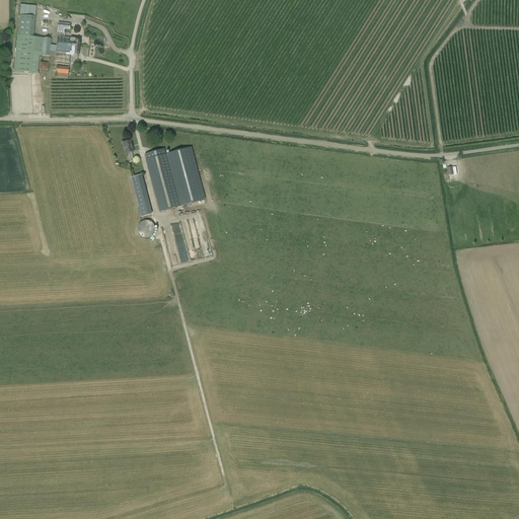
[(40,54),(31,53),(35,17),(19,15),(13,71),(38,74),(40,54)]
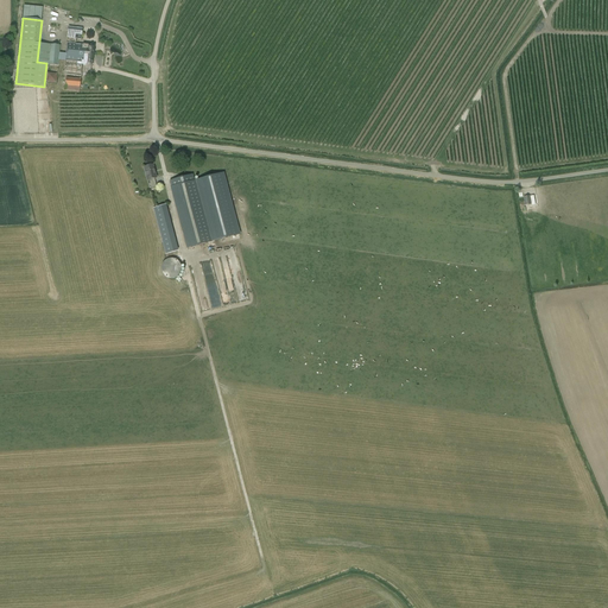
[(67,43),(65,61),(64,75),(81,77),(82,65),(86,67),(84,70),(90,70),(92,67),(93,63),(94,45),(82,45),(76,44),(67,43)]
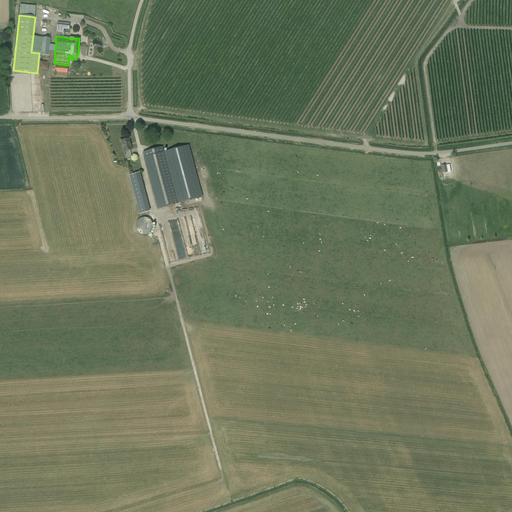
[(49,56),(50,39),(42,38),(40,55),(49,56)]
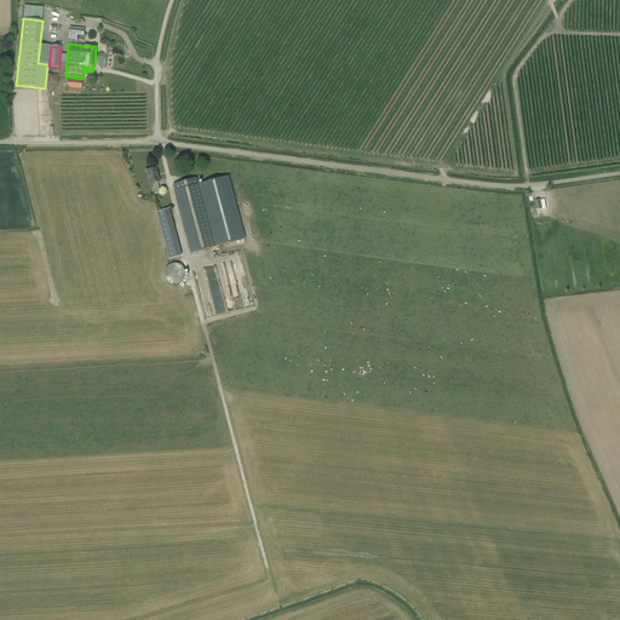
[(49,85),(58,85),(58,75),(49,74),(49,85)]
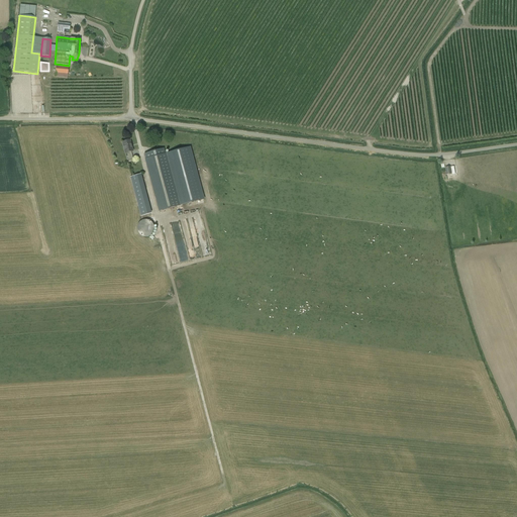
[(55,73),(55,77),(67,78),(68,74),(69,68),(56,67),(55,73)]
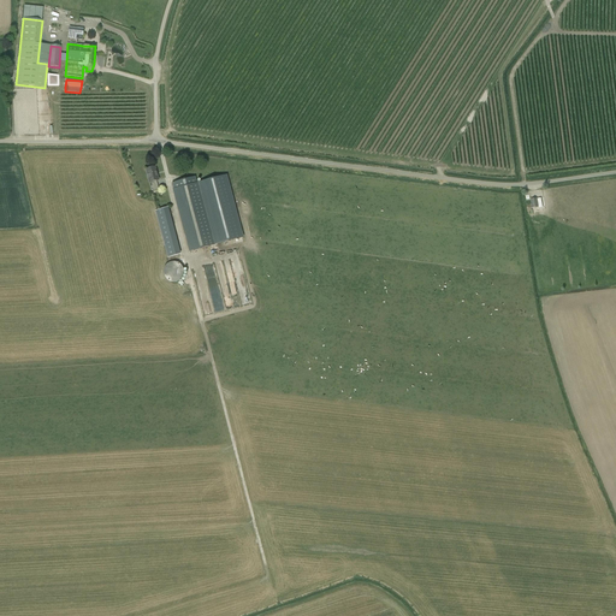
[(152,191),(158,189),(157,182),(158,181),(154,167),(146,170),(149,183),(152,191)]
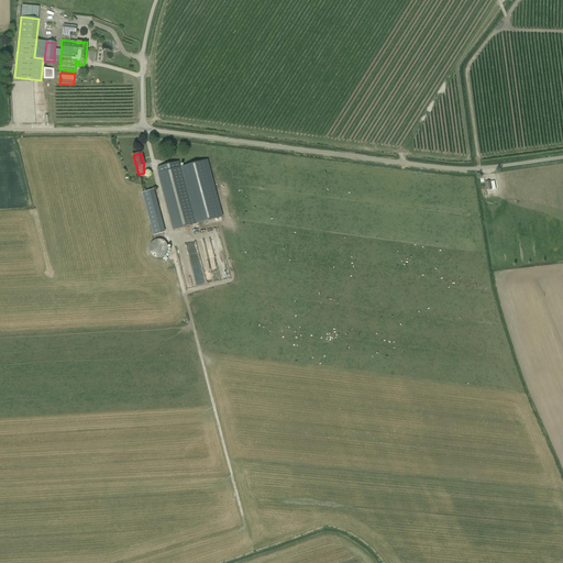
[(173,230),(195,224),(220,218),(206,161),(179,167),(178,162),(156,168),(173,230)]
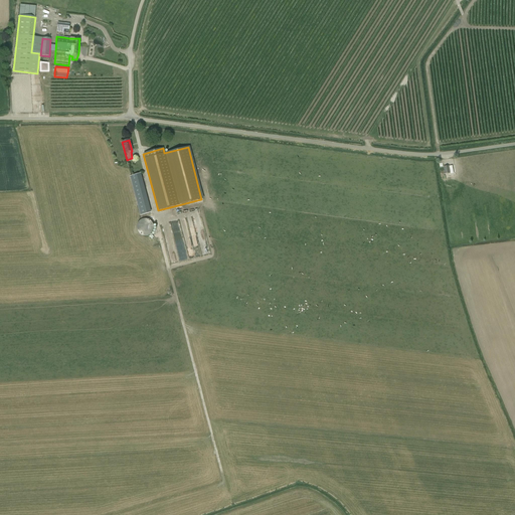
[(457,173),(450,174),(452,184),(459,183),(457,173)]
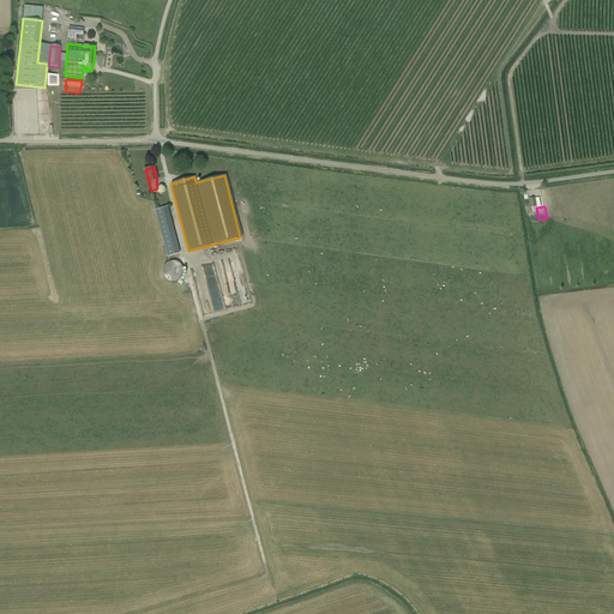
[(155,210),(162,239),(167,258),(180,254),(175,235),(168,208),(155,210)]
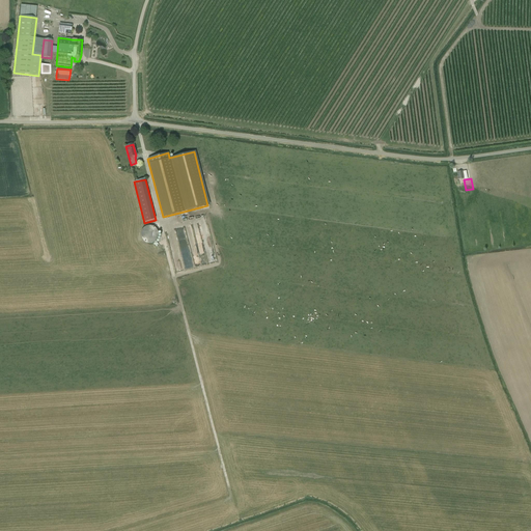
[(141,236),(141,238),(142,239),(142,240),(143,241),(144,242),(145,242),(145,243),(146,243),(147,243),(148,243),(149,243),(150,243),(151,243),(152,243),(154,243),(154,242),(155,242),(156,241),(157,240),(157,239),(158,239),(158,238),(158,236),(158,235),(158,234),(158,233),(158,232),(158,231),(158,230),(157,230),(157,229),(156,229),(156,228),(155,227),(154,227),(152,226),(151,226),(150,226),(149,226),(148,226),(147,226),(146,226),(146,227),(145,227),(144,227),(144,228),(143,228),(143,229),(142,230),(141,231),(141,232),(141,233),(141,234),(141,235),(141,236)]
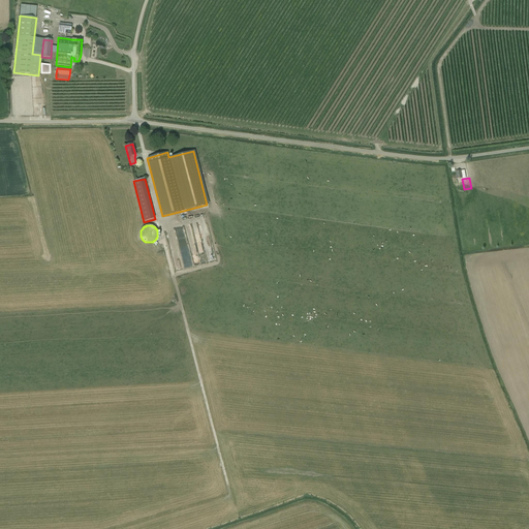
[(177,232),(180,244),(187,243),(184,230),(177,232)]
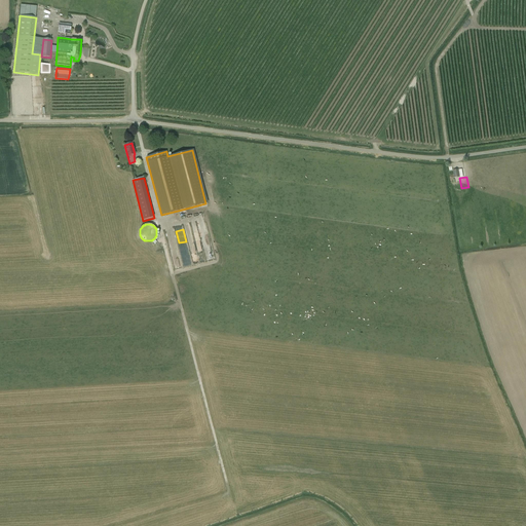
[(162,248),(160,245),(159,246),(155,239),(153,241),(158,251),(162,248)]
